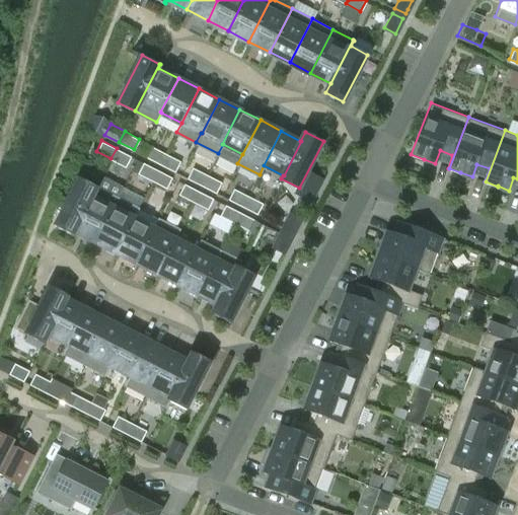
[(160,163),(165,152),(151,145),(146,156),(160,163)]
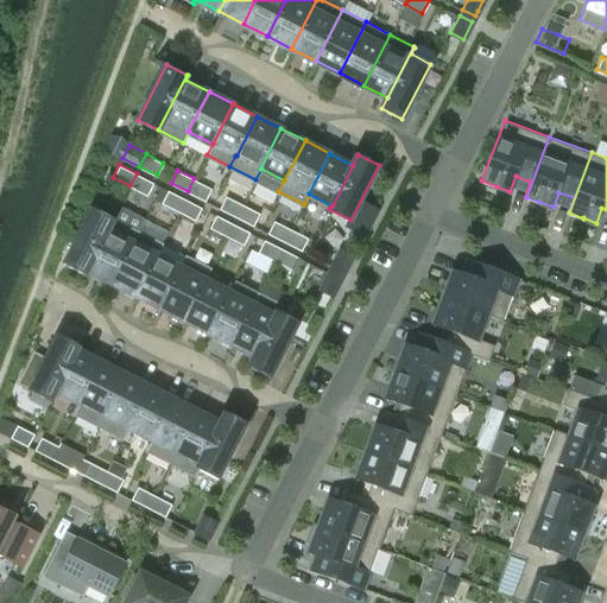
[(153,182),(137,173),(130,185),(146,195),(153,182)]
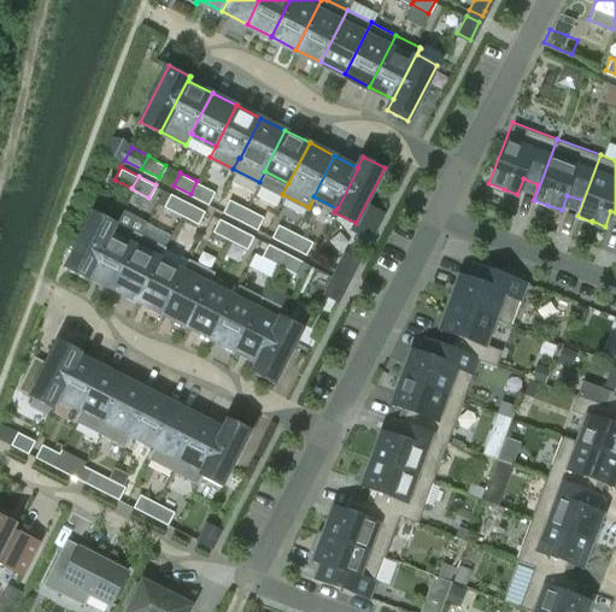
[(215,190),(197,181),(191,194),(207,202),(215,190)]
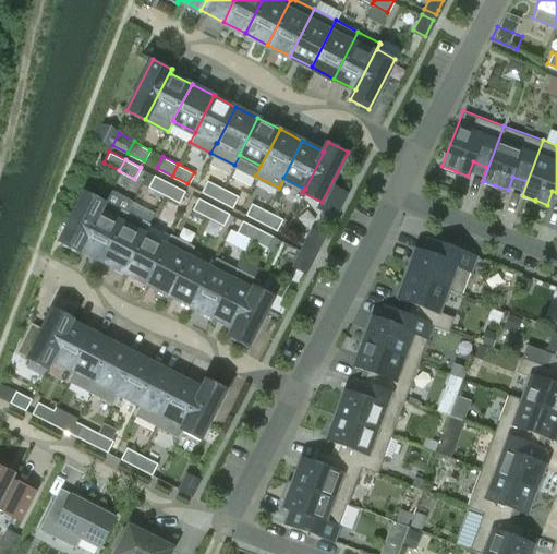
[(164,193),(169,181),(154,173),(147,185),(164,193)]
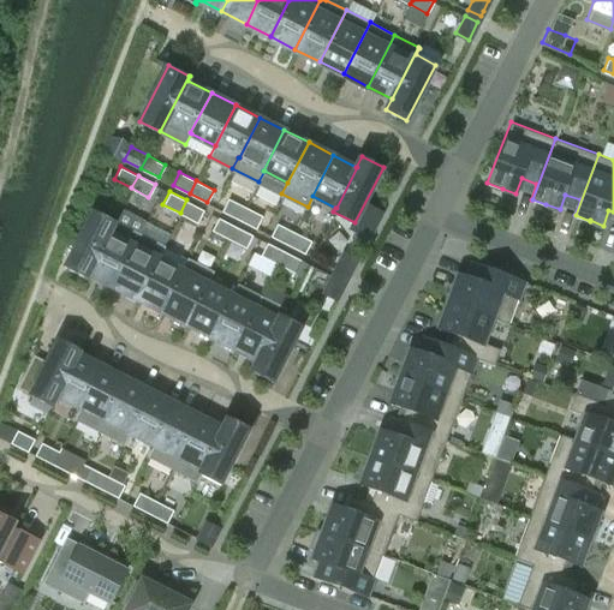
[(238,219),(245,205),(228,197),(221,210),(238,219)]
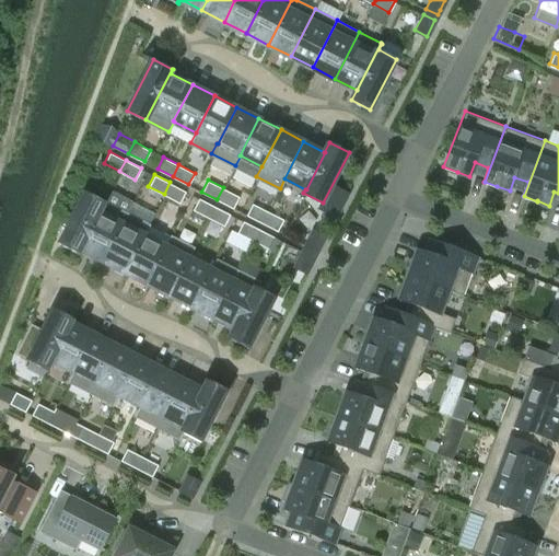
[(185,190),(170,182),(164,194),(179,201),(185,190)]
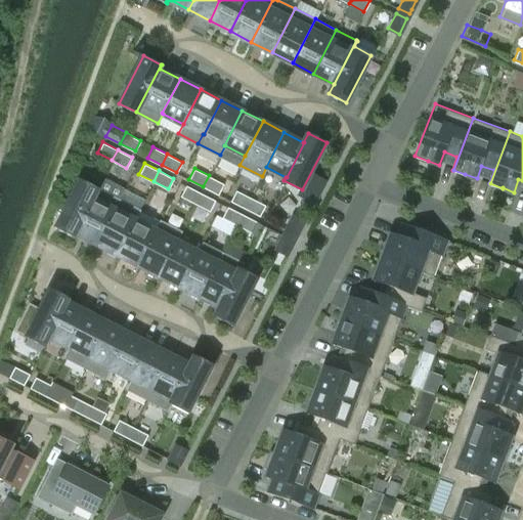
[(223,182),(209,175),(203,186),(218,193),(223,182)]
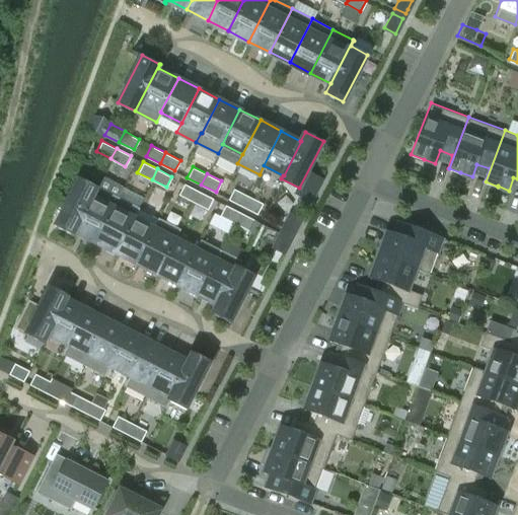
[(72,233),(96,186),(79,177),(55,224),(72,233)]
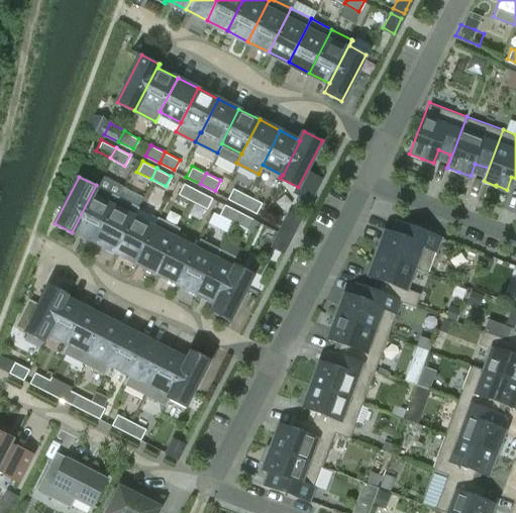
[(192,200),(198,189),(184,182),(178,193),(192,200)]
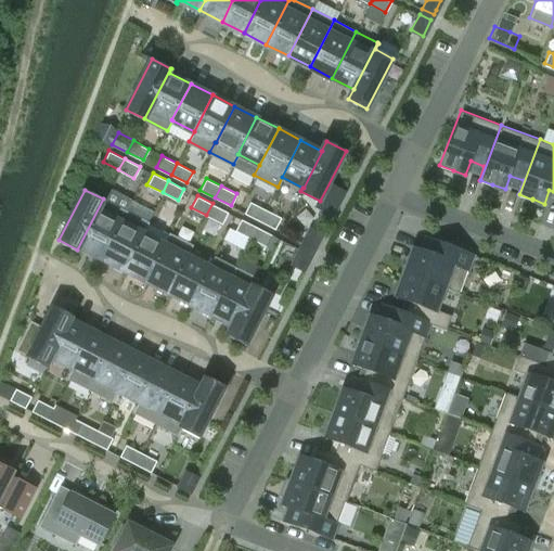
[(101,257),(126,210),(103,199),(77,250),(78,250),(80,246),(101,257)]
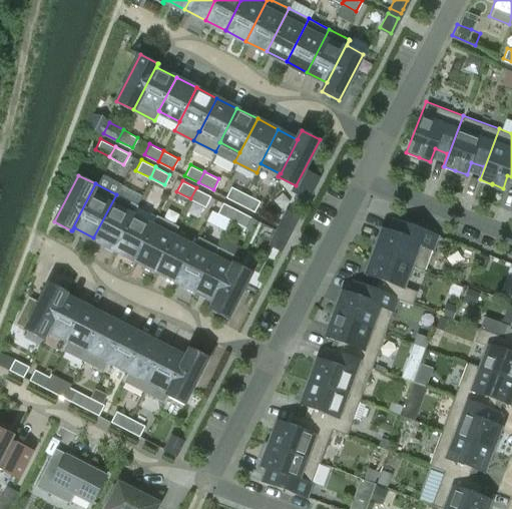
[(239,203),(244,192),(230,185),(225,195),(239,203)]
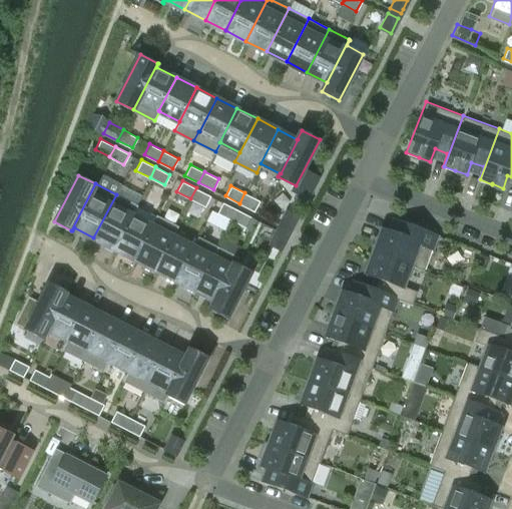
[(210,195),(196,187),(190,198),(204,205),(210,195)]
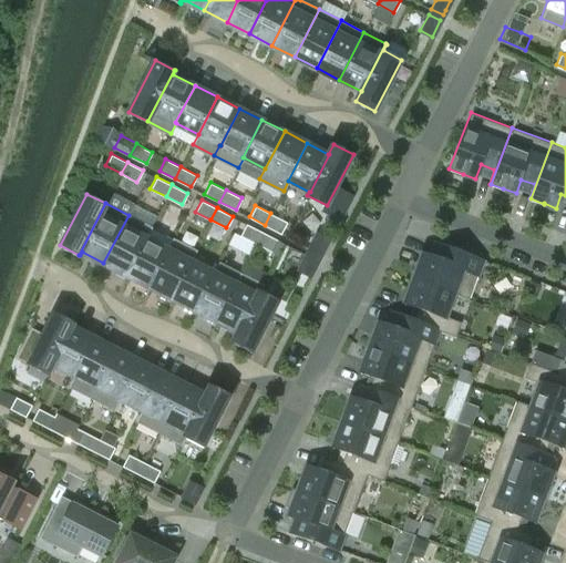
[(287,221),(270,213),(265,225),(280,233),(287,221)]
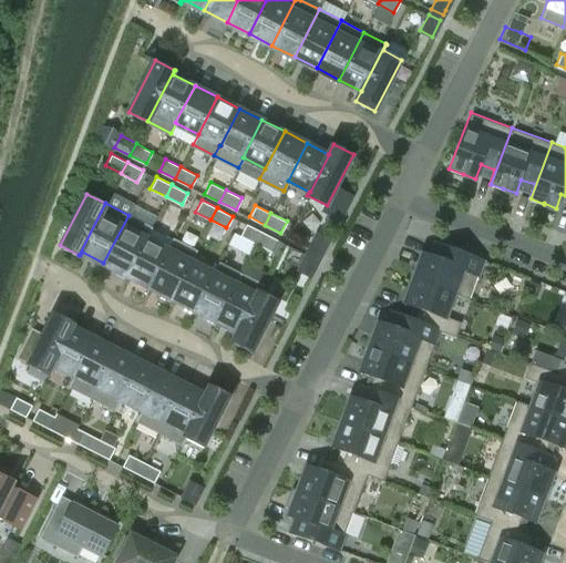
[(126,274),(151,226),(129,215),(103,263),(126,274)]
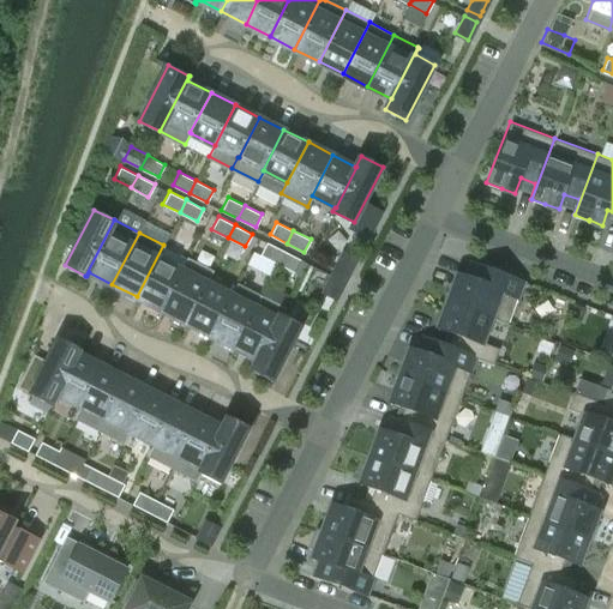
[(277,263),(283,249),(266,241),(260,253),(277,263)]
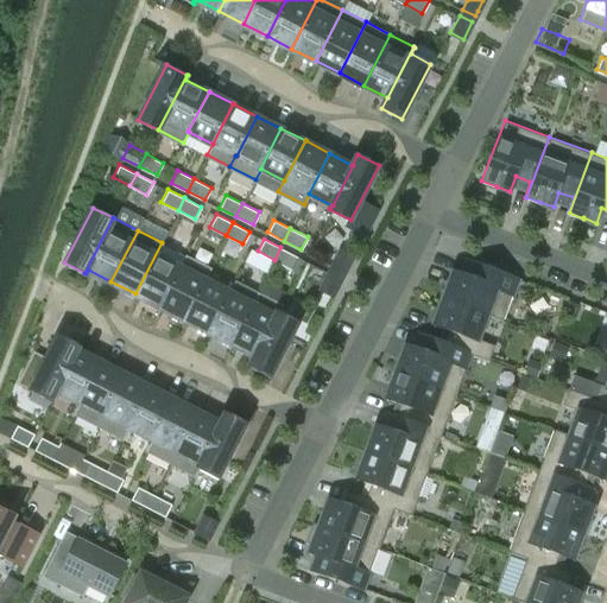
[(159,305),(185,254),(184,254),(179,265),(157,254),(163,242),(162,242),(136,293),(159,305)]
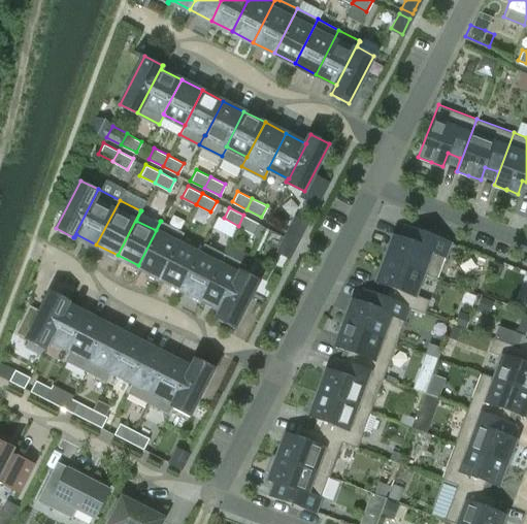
[(259,222),(243,215),(238,226),(253,233),(259,222)]
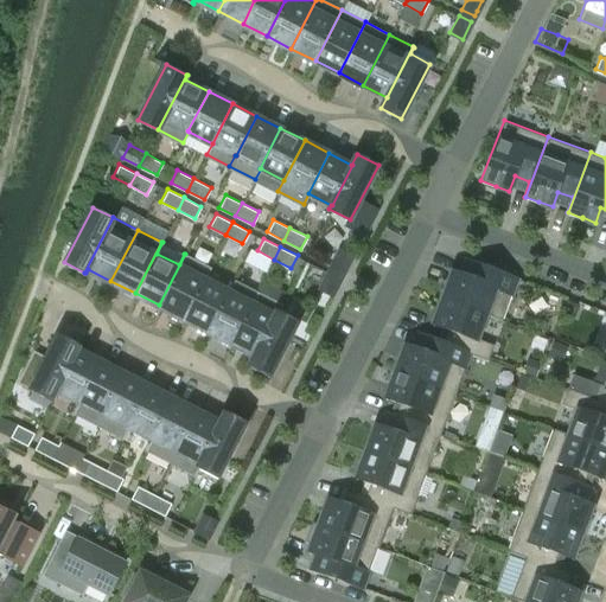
[(331,264),(343,270),(352,254),(339,248),(331,264)]
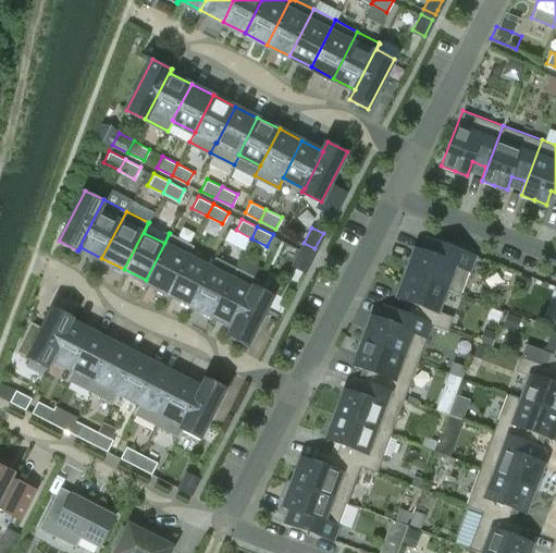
[(168,292),(192,245),(170,233),(146,280),(168,292)]
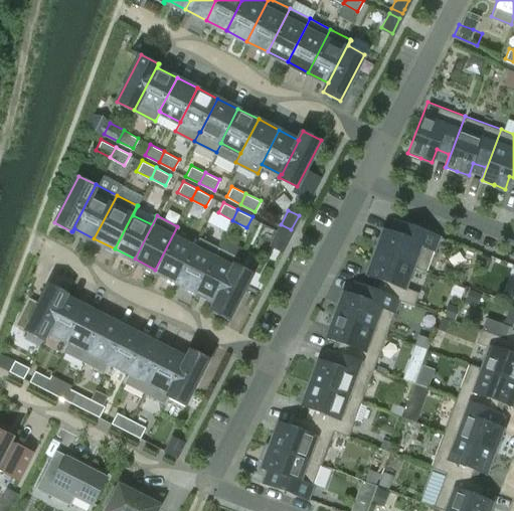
[(375,250),(425,270),(439,234),(400,220),(396,232),(385,228),(383,227),(375,250)]
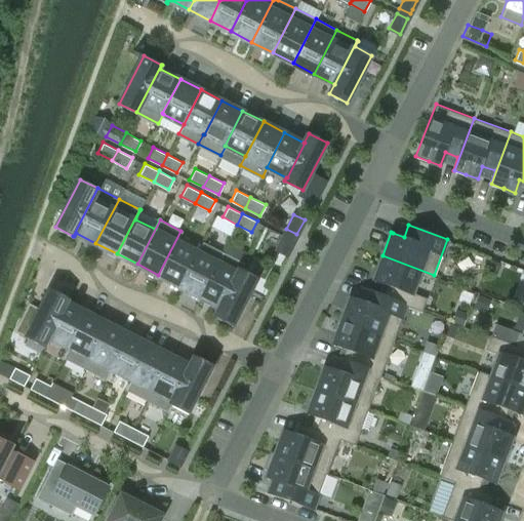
[(179,285),(197,251),(176,241),(182,231),(180,231),(158,275),(179,285)]
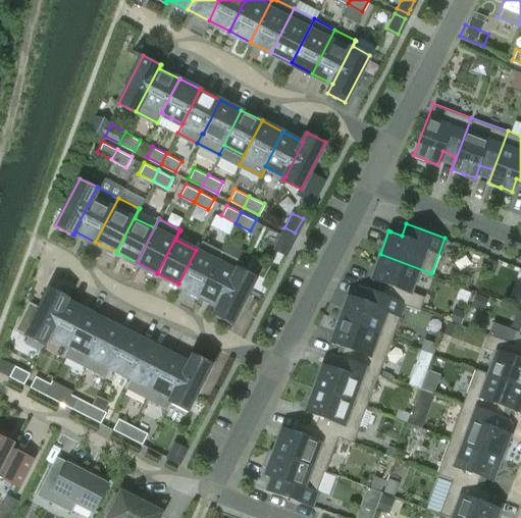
[(281,232),(274,248),(284,253),(293,239),(281,232)]
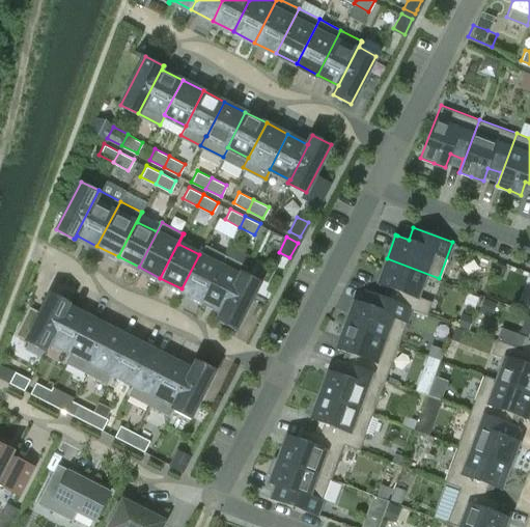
[(199,254),(182,288),(202,300),(225,255),(204,244),(199,254)]
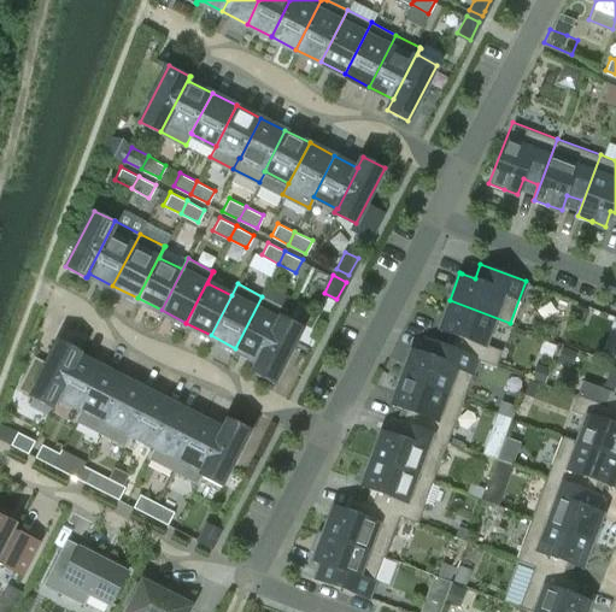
[(253,371),(286,309),(262,296),(235,348),(258,360),(253,371)]
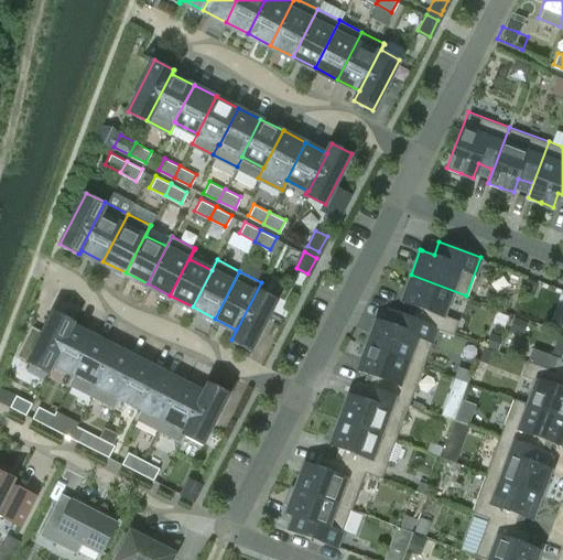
[(394,311),(453,333),(458,319),(443,313),(452,291),(465,297),(466,295),(411,275),(401,300),(403,301),(403,300),(415,304),(411,316),(394,310),(394,311)]
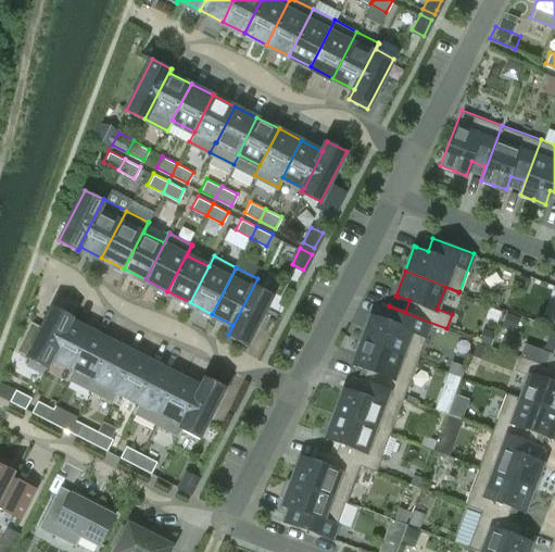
[(257,278),(228,335),(247,345),(273,293),(255,285),(259,278),(257,278)]
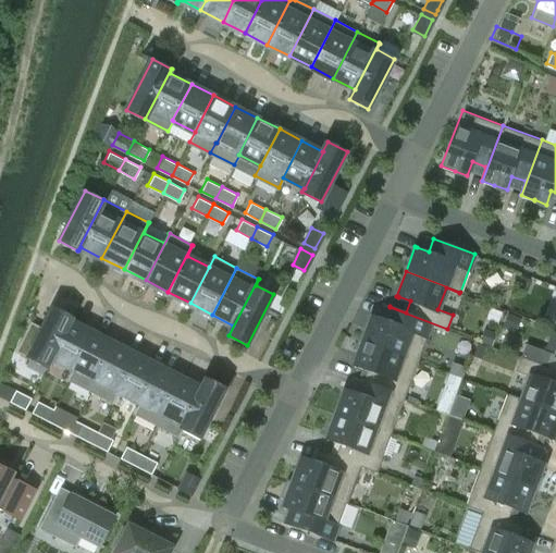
[(46,367),(72,316),(53,306),(27,357),(46,367)]
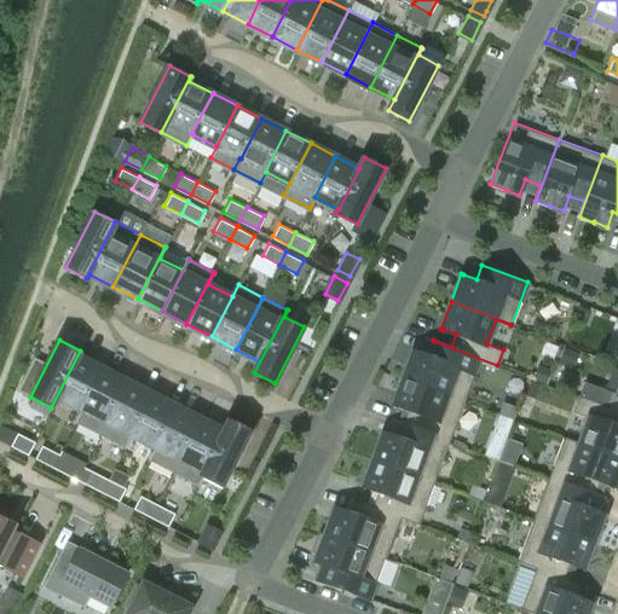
[(497,365),(433,341),(428,354),(415,349),(413,348),(403,377),(465,399),(479,359),(497,366),(497,365)]
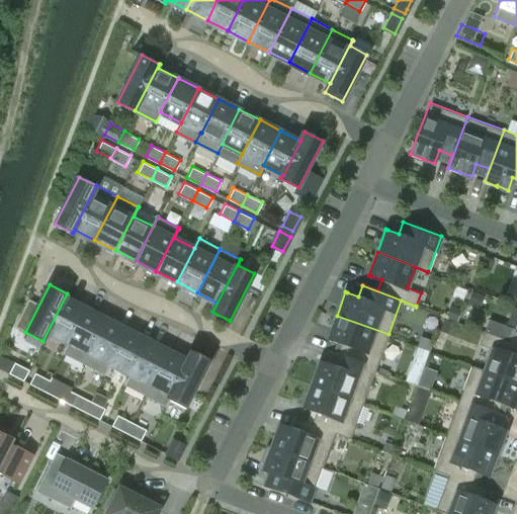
[(67,293),(42,341),(44,341),(49,332),(68,341),(63,351),(64,351),(86,308),(66,297),(68,293),(67,293)]
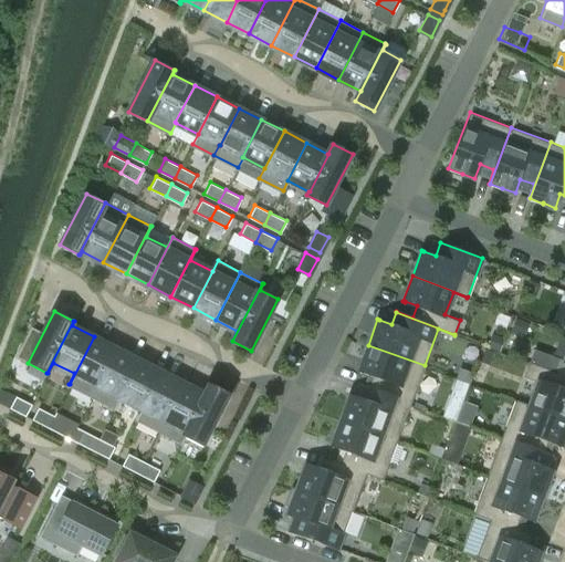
[(94,336),(70,384),(92,395),(116,347),(94,336)]
